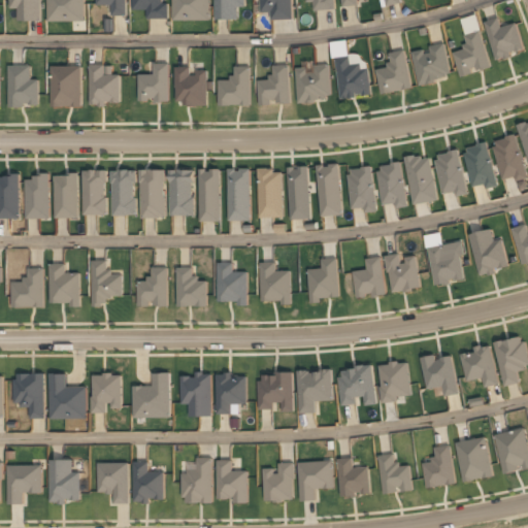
[(40,0),(9,0),(10,9),(17,8),(18,22),(41,21),(40,0)]
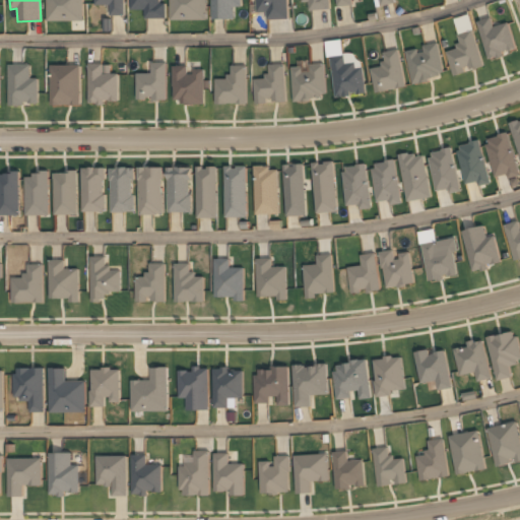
[(47,0),(83,0),(83,20),(47,20),(47,0)]
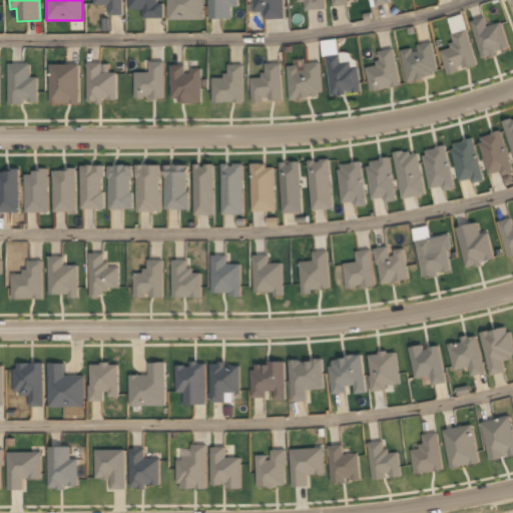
[(122,0),(93,0),(93,5),(108,5),(108,15),(122,15),(122,0)]
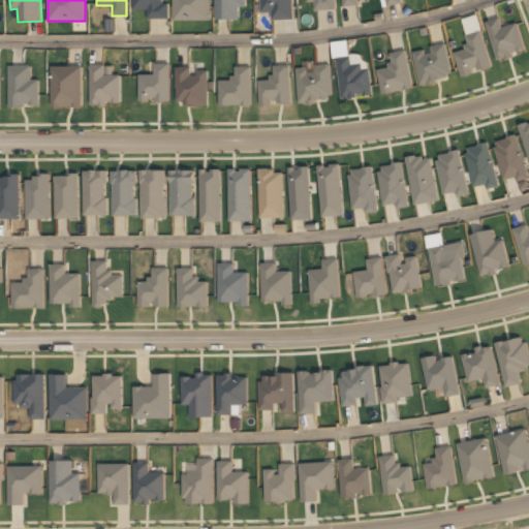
[(131,0),(132,9),(146,9),(147,19),(168,19),(168,3),(162,3),(162,0),(131,0)]
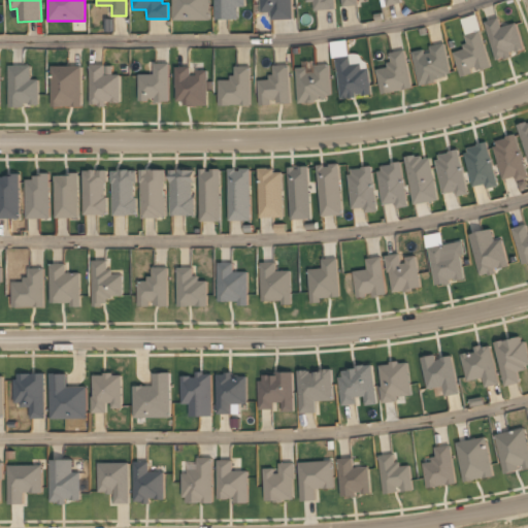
[(209,0),(172,0),(172,21),(209,21),(209,0)]
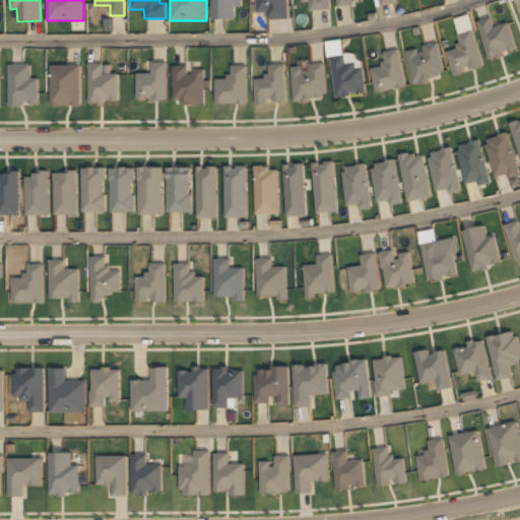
[(241,0),(210,0),(211,19),(235,19),(235,7),(242,7),(241,0)]
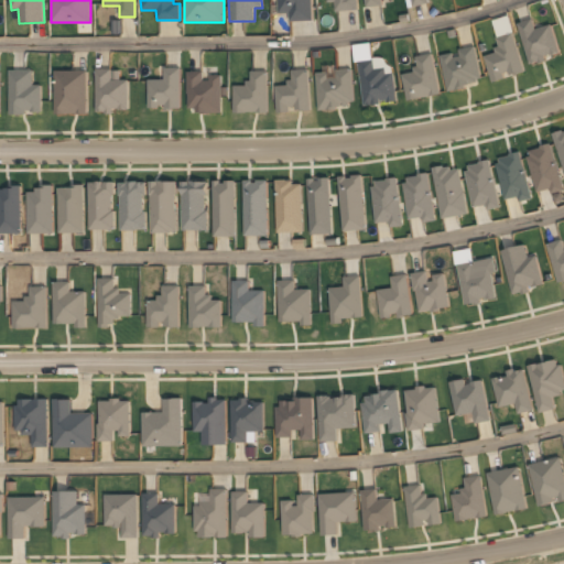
[(312,0),(277,0),(278,13),(289,13),(290,21),(313,21),(312,0)]
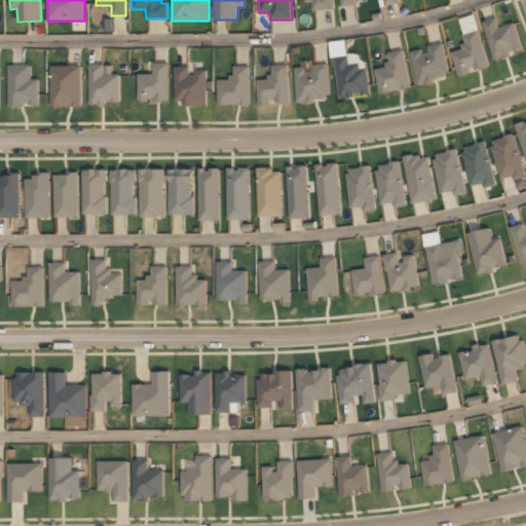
[(305,0),(305,2),(311,1),(312,11),(335,9),(333,0),(305,0)]
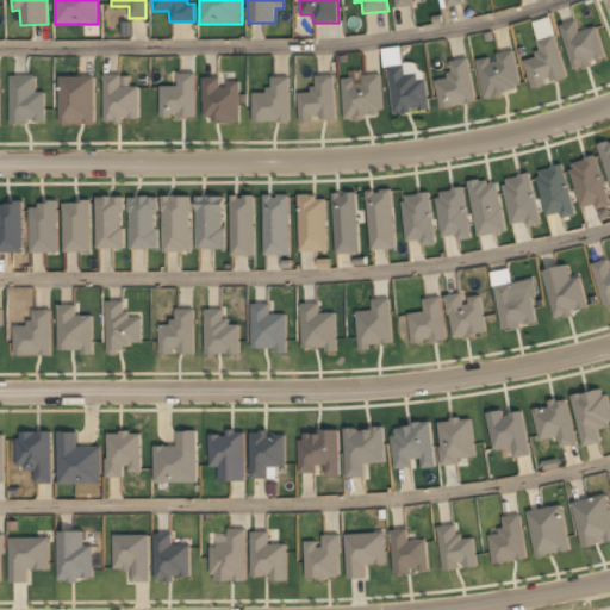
[(536,39),(555,36),(552,18),(534,22),(536,39)]
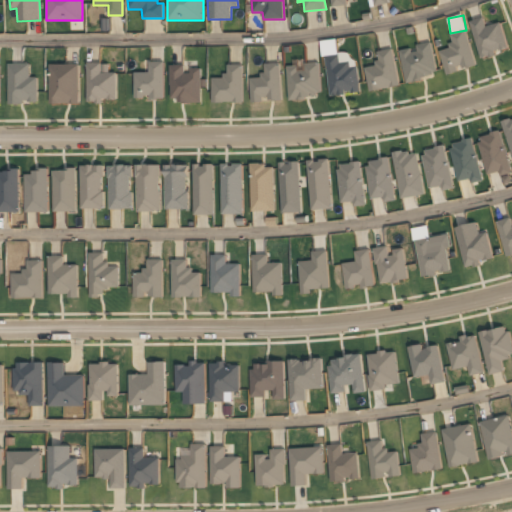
[(509,50),(501,22),(486,27),(483,18),(470,21),(481,59),(509,50)]
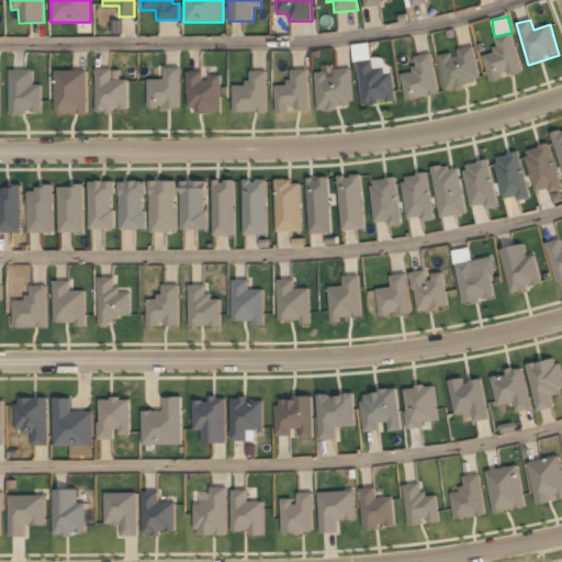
[(523,70),(509,33),(492,38),(496,51),(482,56),(491,81),(523,70)]
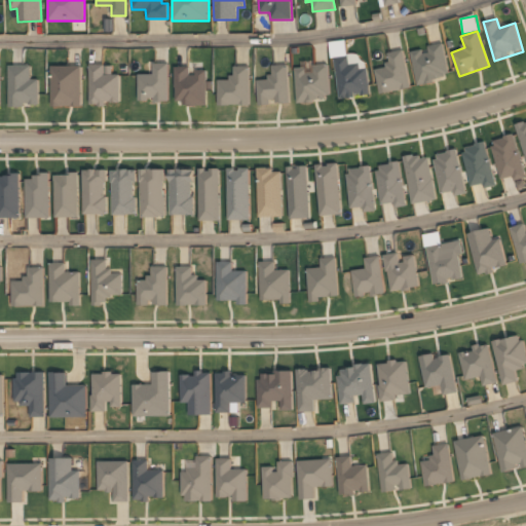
[(442,44),(411,51),(417,83),(449,76),(442,44)]
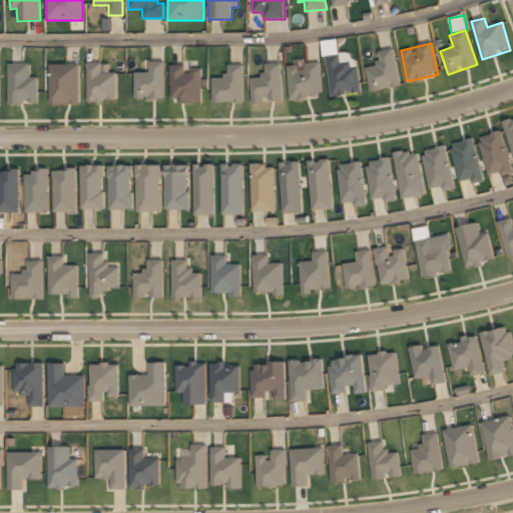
[(370,92),(381,90),(381,88),(399,85),(392,49),(378,52),(379,60),(375,61),(376,65),(365,67),(370,92)]
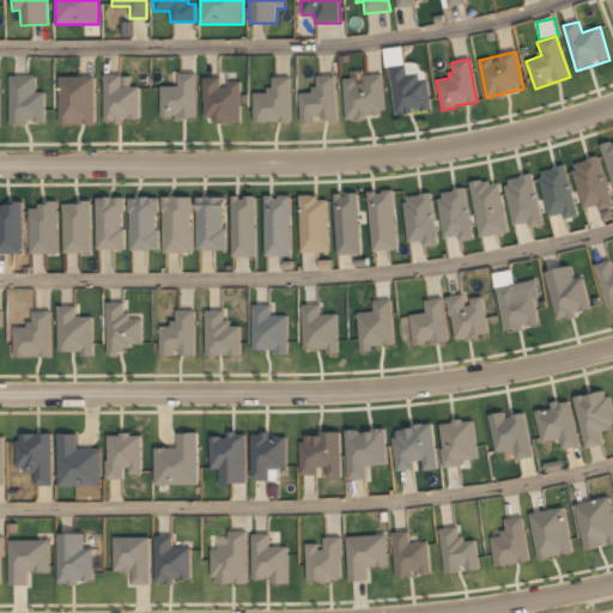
[(428,110),(426,76),(407,77),(406,66),(393,67),(395,111),(428,110)]
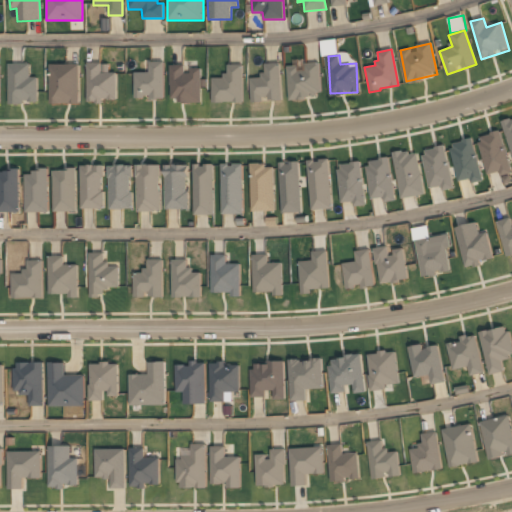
[(162,61),(148,61),(148,72),(134,72),(134,98),(162,98),(162,61)]
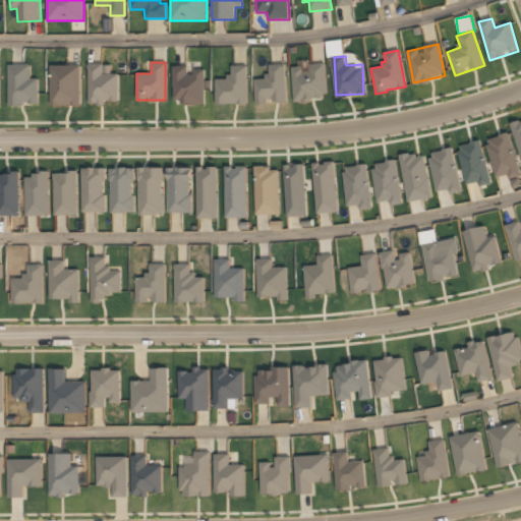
[(118,73),(106,73),(106,64),(89,64),(89,102),(118,102),(118,73)]
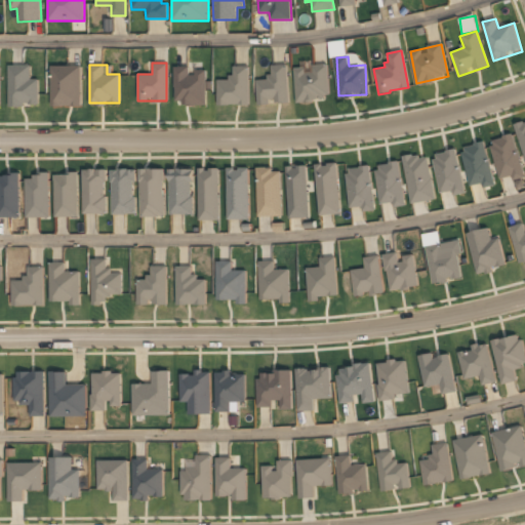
[(287,103),(286,65),(270,65),(270,79),(256,79),(257,103),(287,103)]
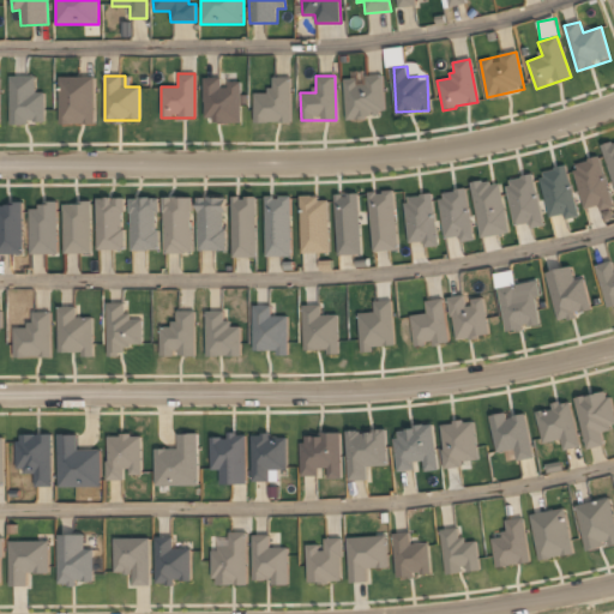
[(381,76),(344,79),(347,118),(385,114),(381,76)]
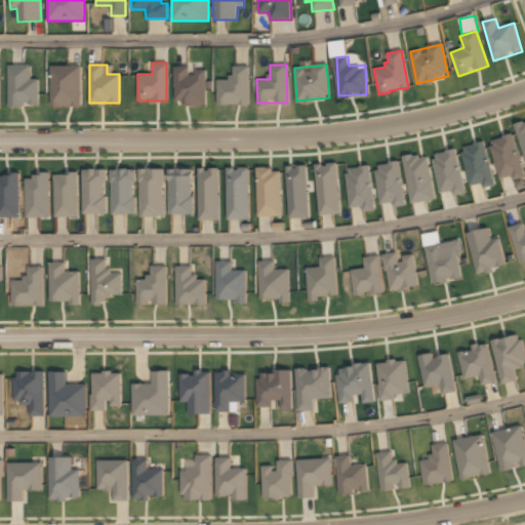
[(30,66),(8,66),(9,106),(23,106),(23,103),(27,103),(27,105),(39,105),(38,79),(30,79),(30,66)]
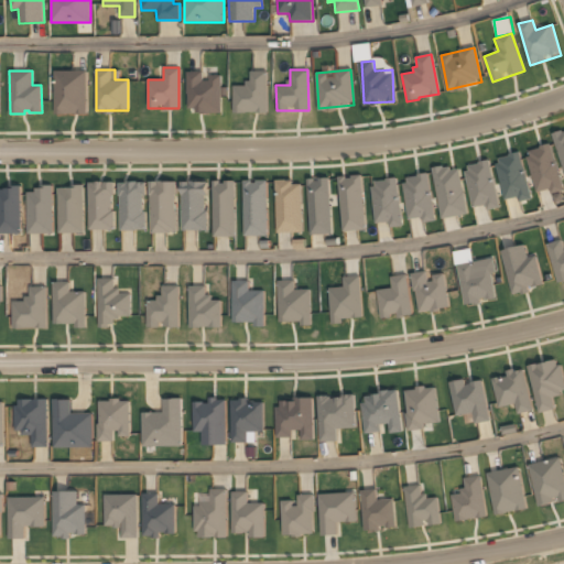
[(54,71),(54,114),(85,114),(85,71),(54,71)]
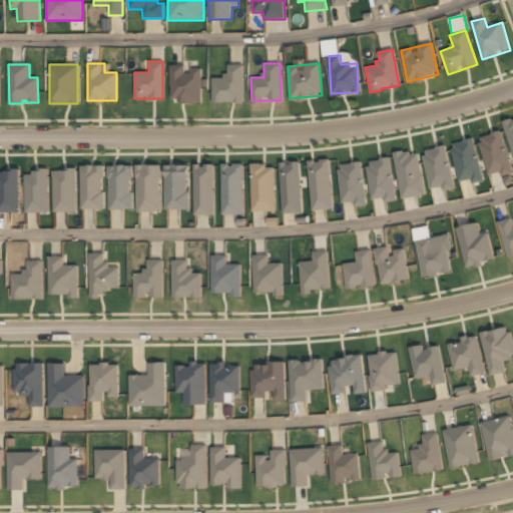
[(211,101),(241,101),(241,64),(224,64),(224,77),(211,77),(211,101)]
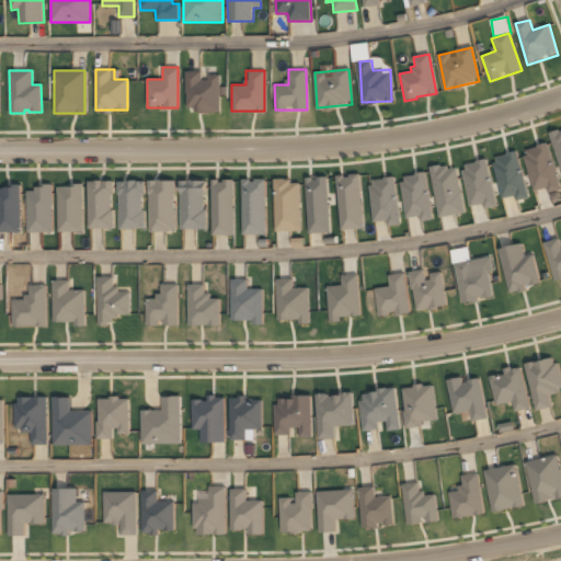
[(219,72),(186,71),(186,111),(219,111),(219,72)]
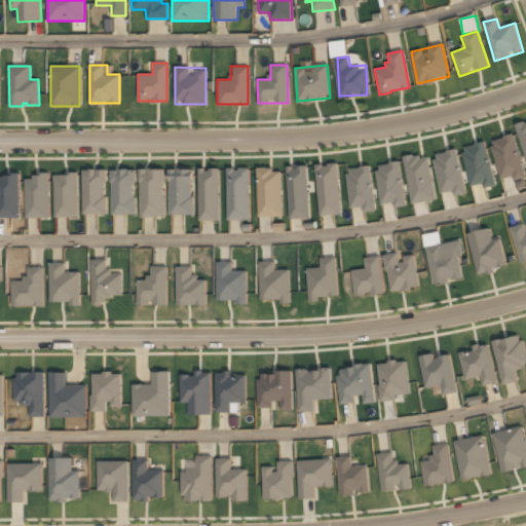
[(515,124),(525,160),(525,121),(525,122),(524,121),(515,124)]
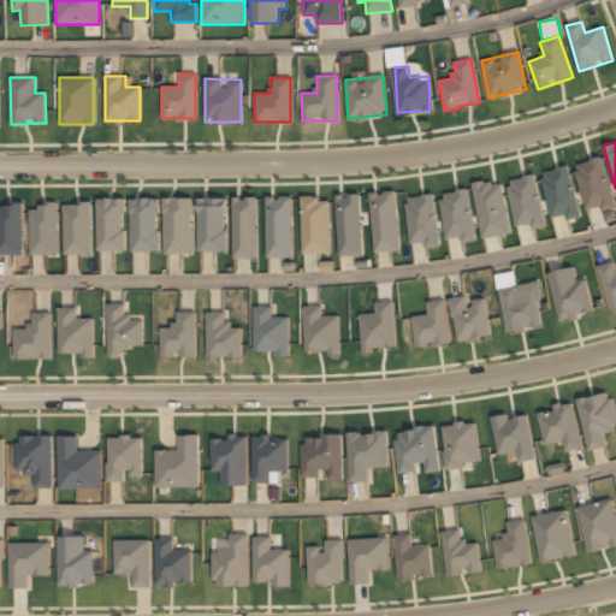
[(600,157),(590,160),(590,161),(578,165),(579,170),(575,171),(586,209),(599,206),(602,211),(615,207),(600,157)]
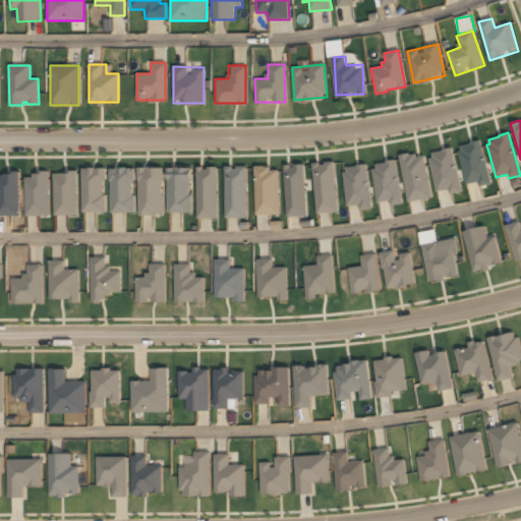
[(479,139),(470,142),(470,143),(460,147),(461,151),(458,152),(466,184),(478,181),(479,186),(490,183),(479,139)]
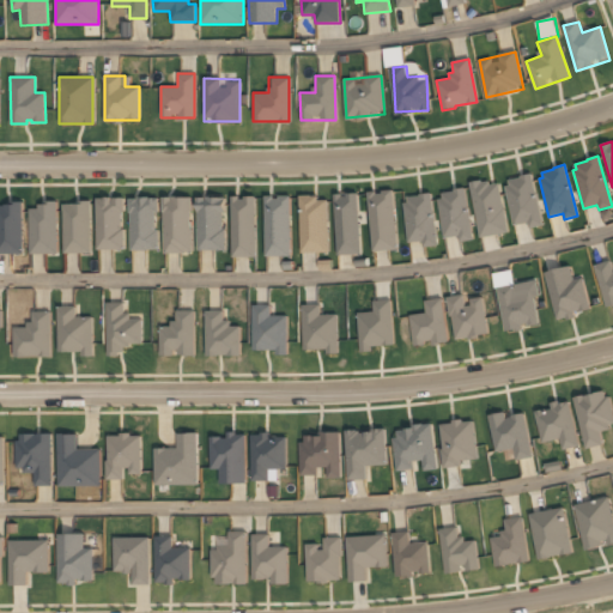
[(532,174),(544,225),(529,229),(527,222),(514,225),(504,187),(510,186),(509,180),(521,177),(520,176),(532,174)]
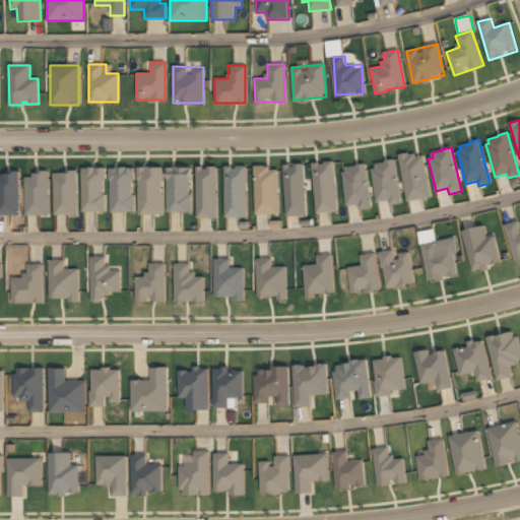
[(398,154),(406,201),(431,197),(428,177),(427,177),(423,155),(415,156),(414,153),(408,154),(408,153),(398,154)]
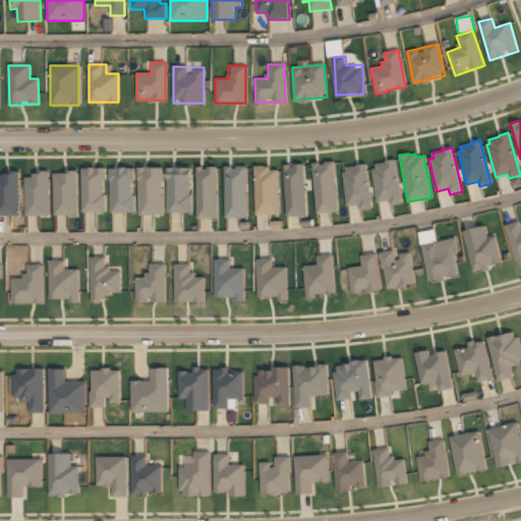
[(395,159),(385,161),(385,163),(374,164),(375,169),(371,169),(377,203),(389,200),(390,206),(401,204),(395,159)]
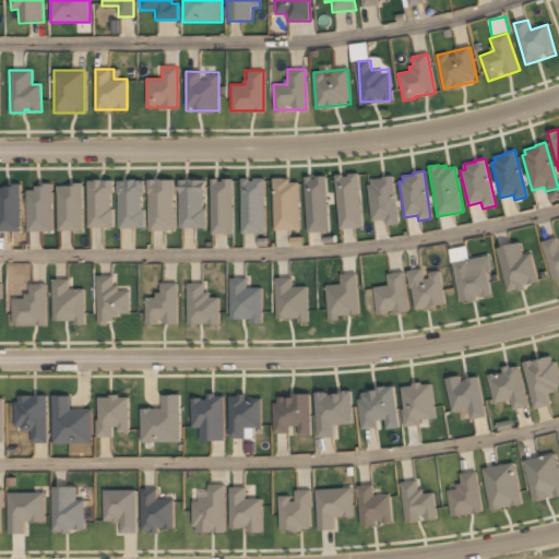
[(348,174),(348,176),(343,177),(343,174),(334,175),(340,229),(363,227),(358,173),(348,174)]
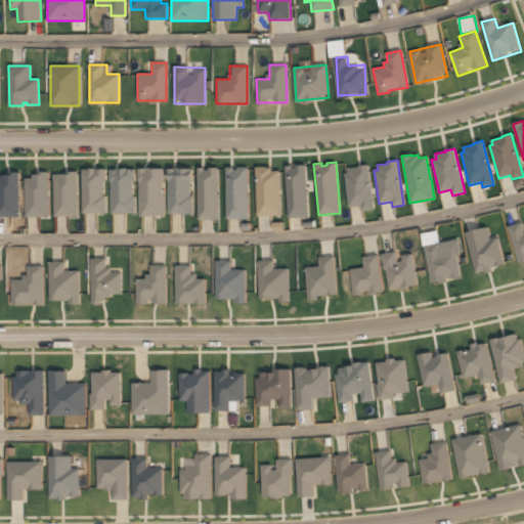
[(296,165),(296,168),(292,169),(292,166),(285,166),(288,218),(308,217),(306,165),(296,165)]
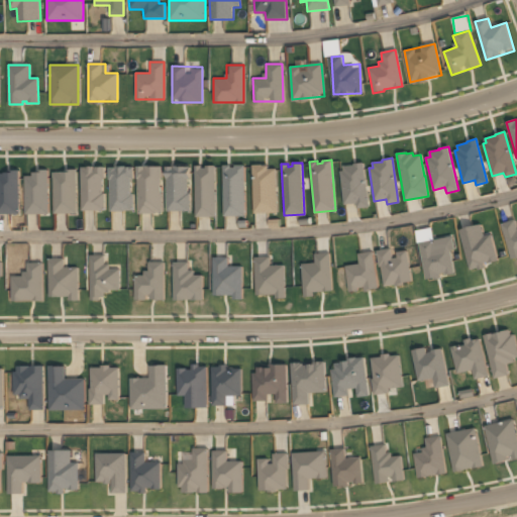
[(364,163),(352,164),(353,165),(342,167),(343,171),(339,172),(343,204),(356,203),(356,208),(369,207),(364,163)]
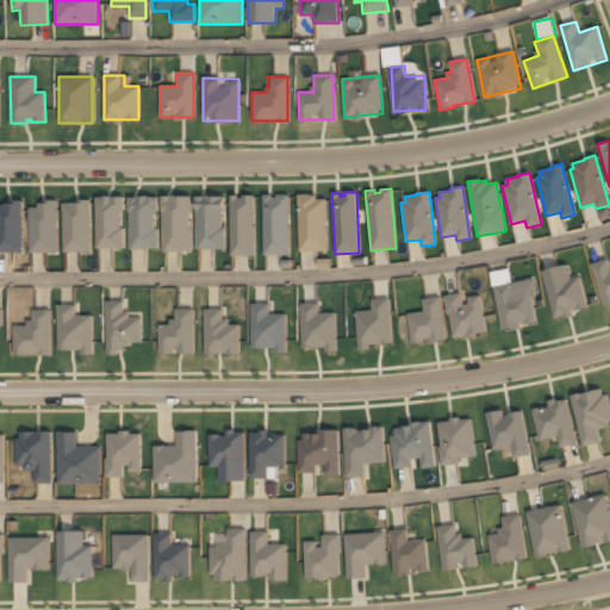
[(243,195),(243,198),(238,198),(238,194),(230,194),(231,256),(255,256),(254,195),(243,195)]
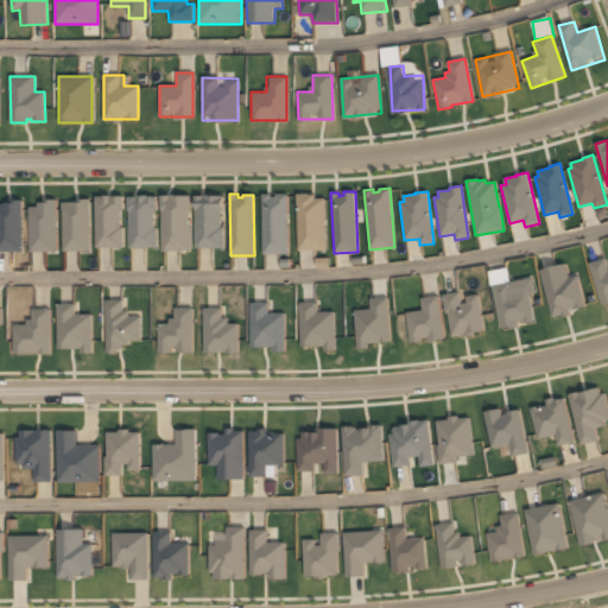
[(277,195),(277,197),(272,197),(272,194),(263,195),(263,254),(289,254),(289,194),(277,195)]
